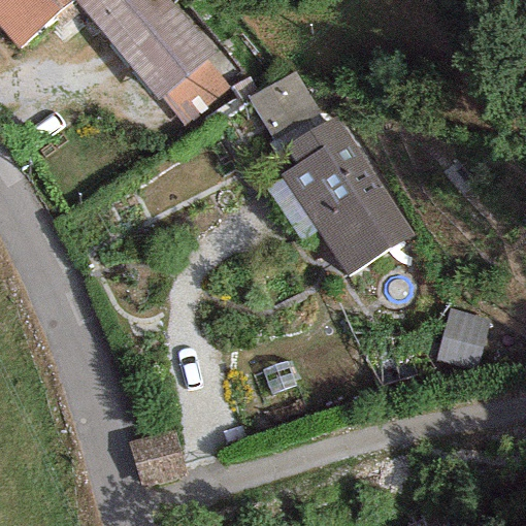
[(0,0),(0,24),(19,46),(75,0),(0,0)]
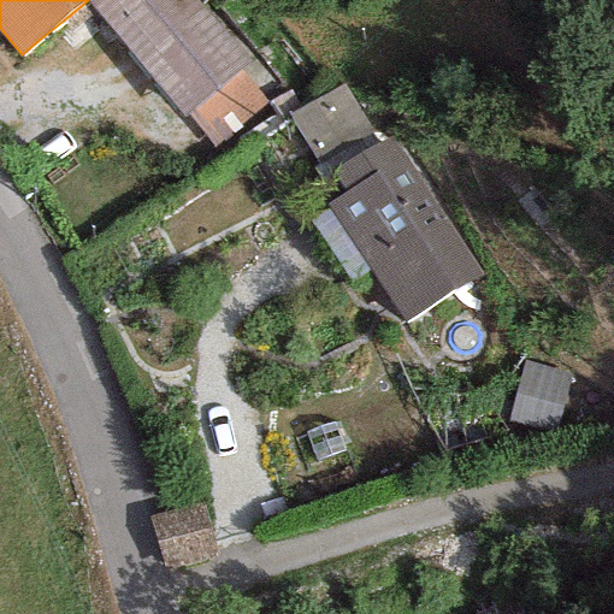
[(88,0),(184,116),(188,113),(216,146),(283,92),(200,0),(88,0)]
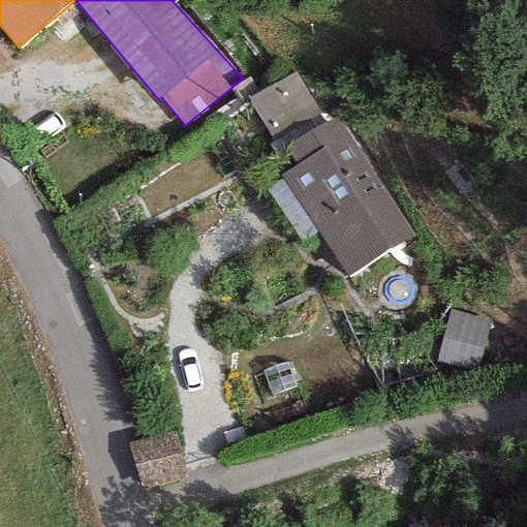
[(288,145),(327,121),(296,70),(248,97),(279,150),(288,145)]
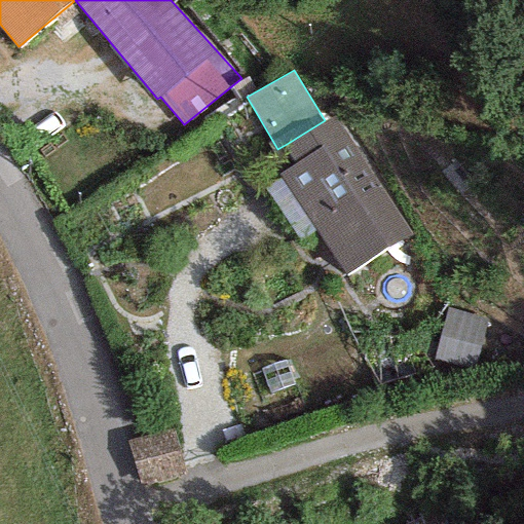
[(279,172),(345,273),(410,232),(334,114),(325,120),(287,144),(296,162),(279,172)]
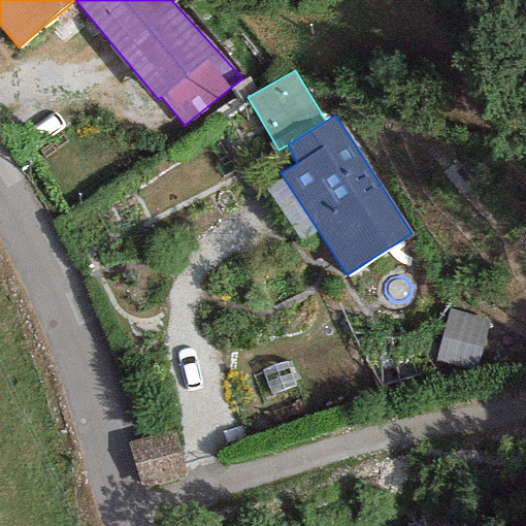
[(490,318),(450,308),(437,360),(478,369),(490,318)]
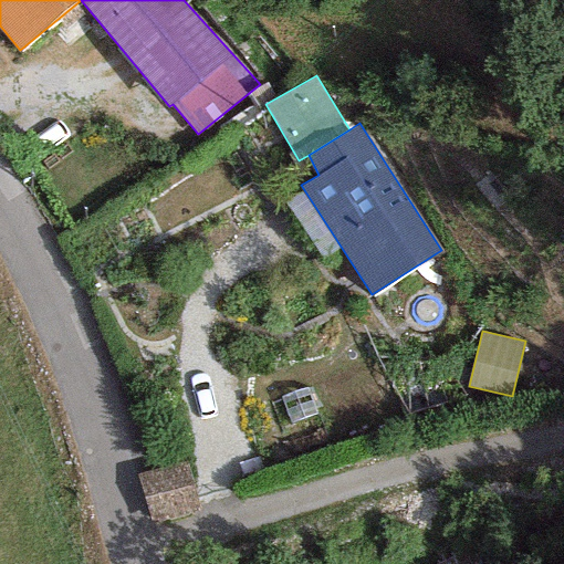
[(185,461),(139,473),(154,525),(199,513),(185,461)]
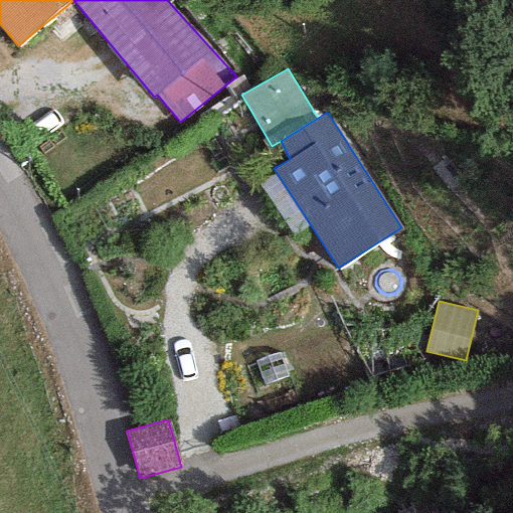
[(436,512),(428,494),(381,512),(436,512)]
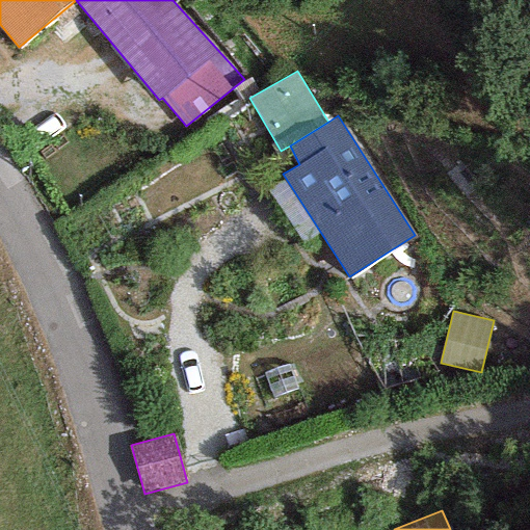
All buildings are outlined.
